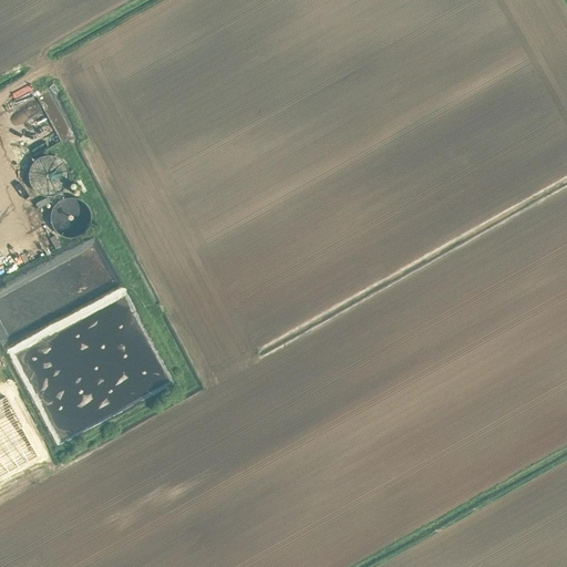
[(29,172),(28,176),(29,179),(30,184),(31,187),(33,189),(37,193),(40,195),(43,196),(47,196),(51,196),(54,196),(58,195),(61,193),(64,189),(66,187),(68,184),(69,179),(70,176),(69,172),(68,168),(66,165),(64,162),(61,160),(58,157),(54,156),(51,155),(47,155),(43,156),(40,157),(37,160),(33,162),(31,165),(30,168),(29,172)]
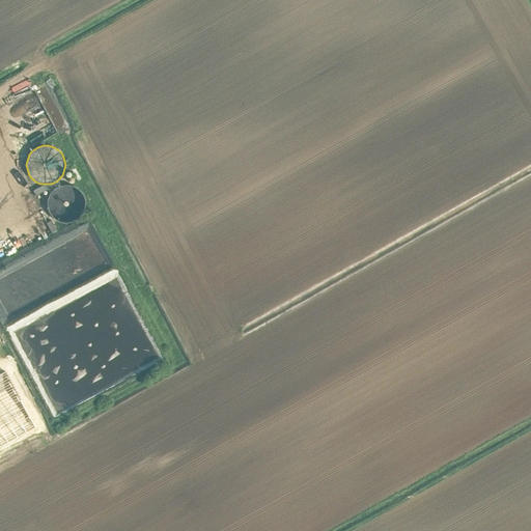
[(45,185),(34,191),(36,195),(48,190),(45,185)]
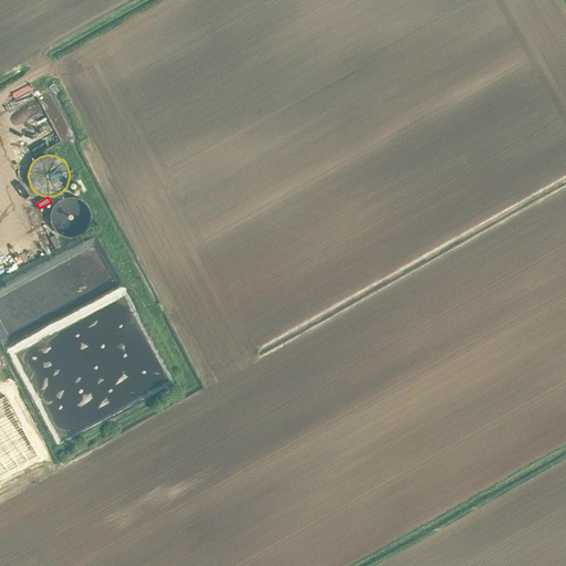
[(51,213),(50,218),(51,221),(52,226),(53,229),(55,231),(59,234),(62,237),(65,238),(69,238),(73,238),(76,238),(80,237),(83,234),(86,231),(88,229),(90,226),(91,221),(92,218),(91,213),(90,210),(88,207),(86,203),(83,201),(80,199),(76,198),(73,197),(69,197),(65,198),(62,199),(59,201),(55,203),(53,207),(52,210),(51,213)]
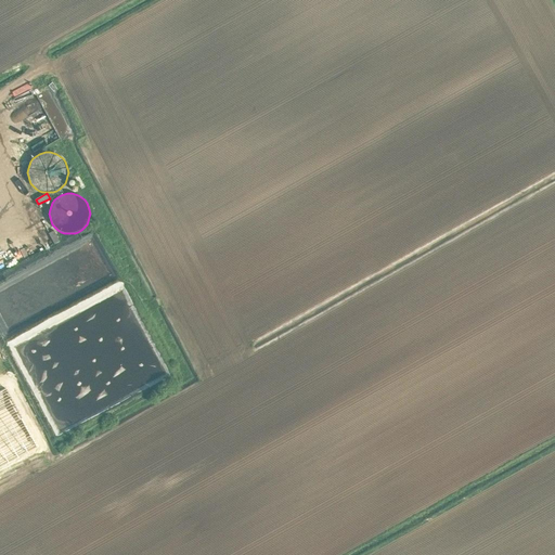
[(49,233),(54,244),(60,242),(53,231),(49,233)]
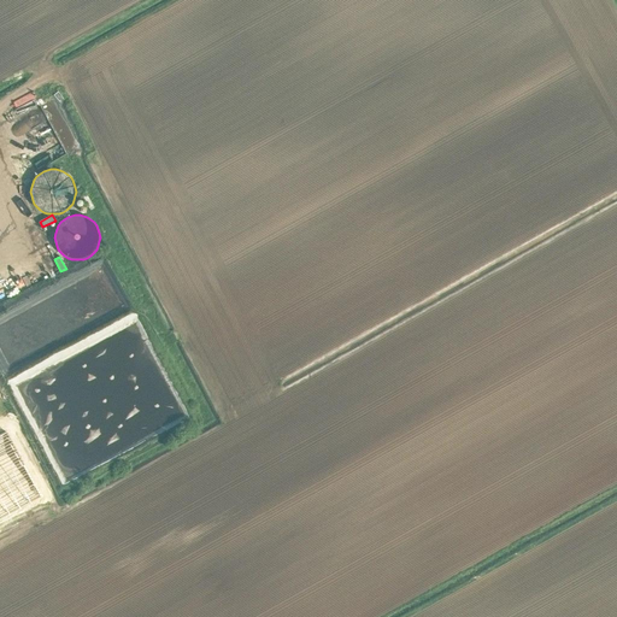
[(0,516),(41,494),(28,470),(15,446),(6,432),(0,434),(0,516)]
